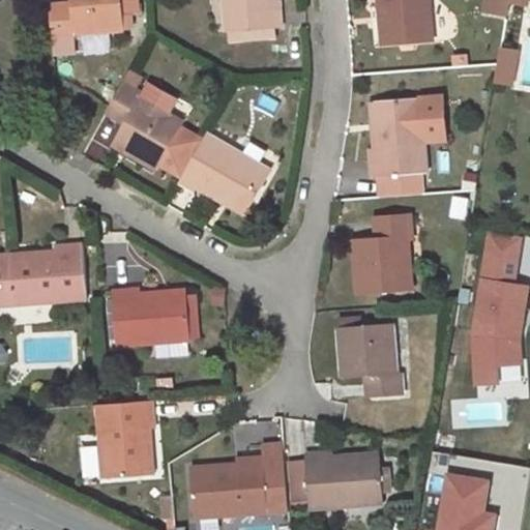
[(68,0),(69,1),(69,8),(49,10),(52,38),(74,36),(74,32),(123,28),(122,16),(139,15),(137,0),(68,0)]
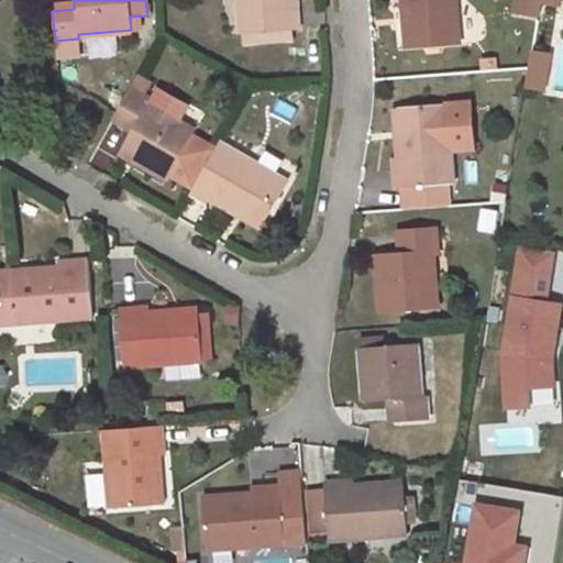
[(238,0),(241,34),(242,34),(294,31),(299,30),(297,2),(293,2),(291,0),(238,0)]
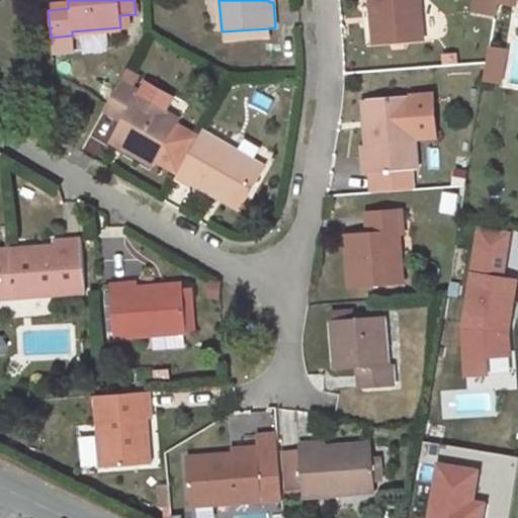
[(419,0),(369,0),(371,16),(375,16),(377,42),(423,39),(419,0)]
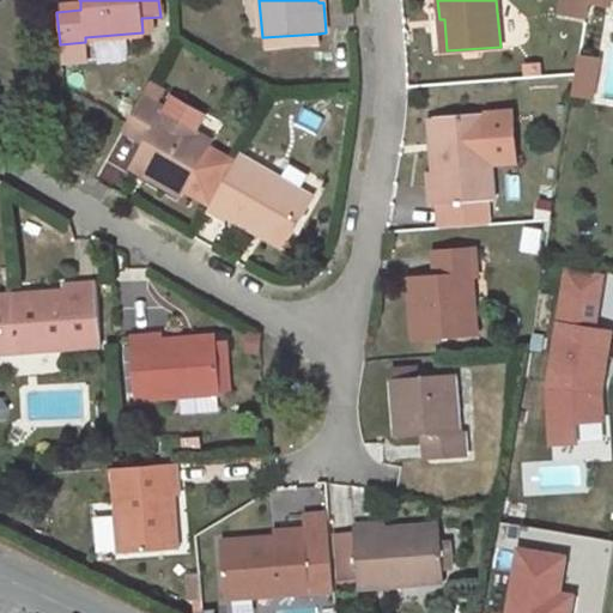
[(589,0),(563,0),(562,12),(586,16),(589,2),(589,0)]
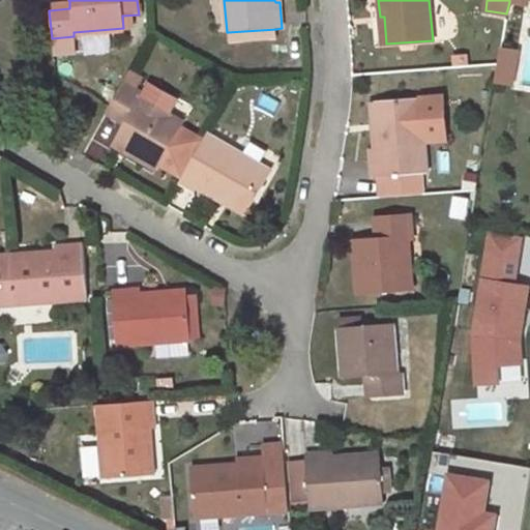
[(49,10),(69,8),(69,1),(49,2),(49,10)]
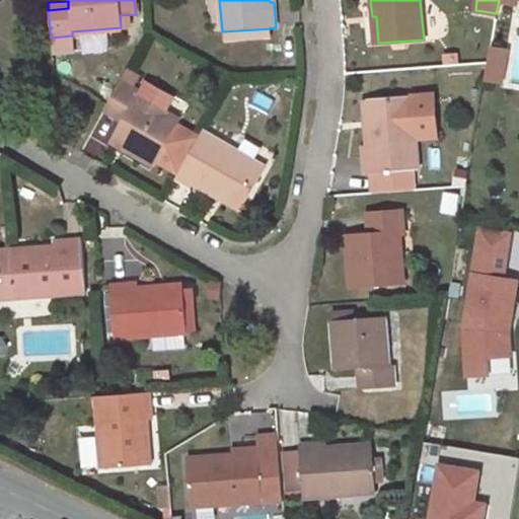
[(271,28),(223,31),(224,43),(272,39),(271,28)]
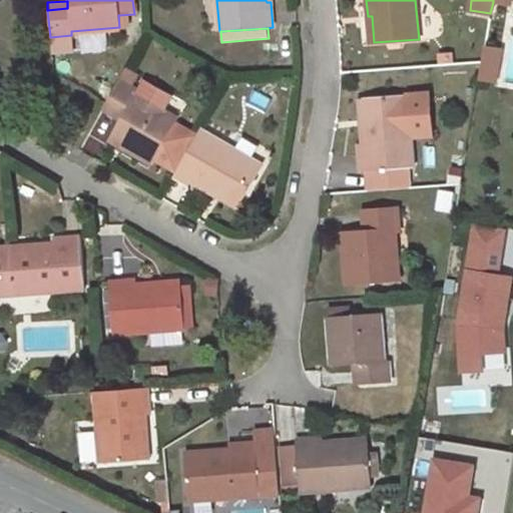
[(71,35),(50,37),(51,55),(73,53),(71,35)]
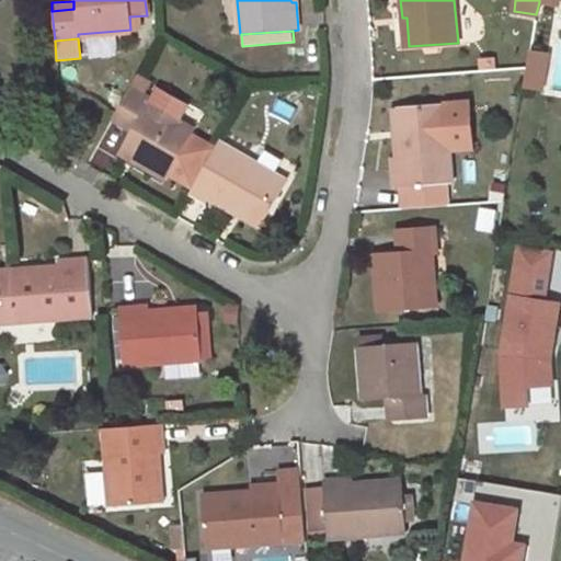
[(547,54),(530,50),(525,86),(541,88),(547,54)]
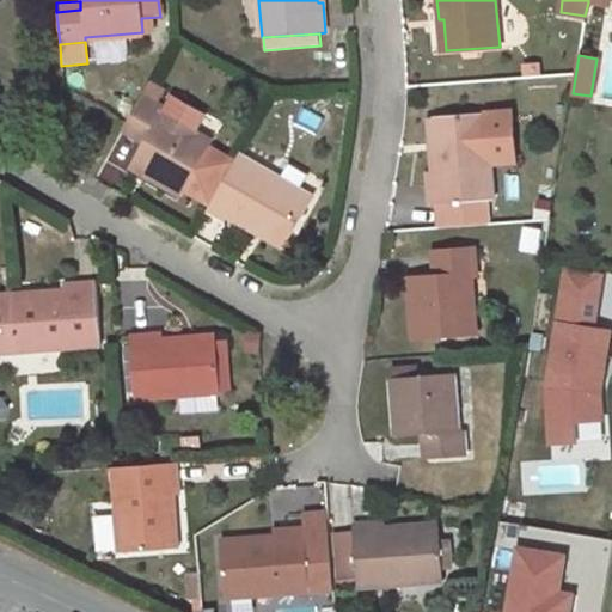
[(233,164),(207,148),(209,144),(160,115),(163,110),(140,97),(124,126),(145,138),(140,145),(127,169),(179,197),(182,191),(209,206),(233,164)]
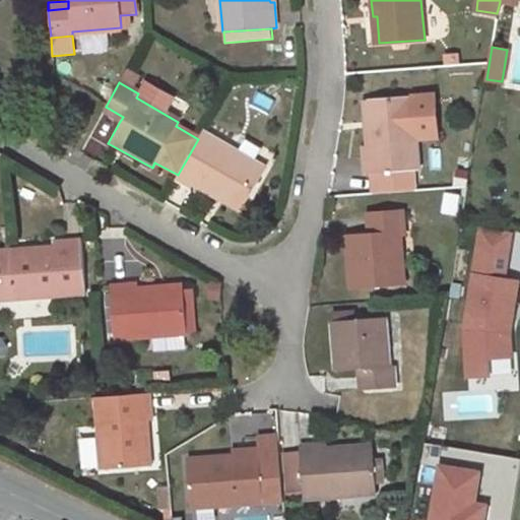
[(413,96),(368,100),(369,127),(365,127),(367,147),(363,147),(365,173),(371,173),(411,169),(418,169),(413,96)]
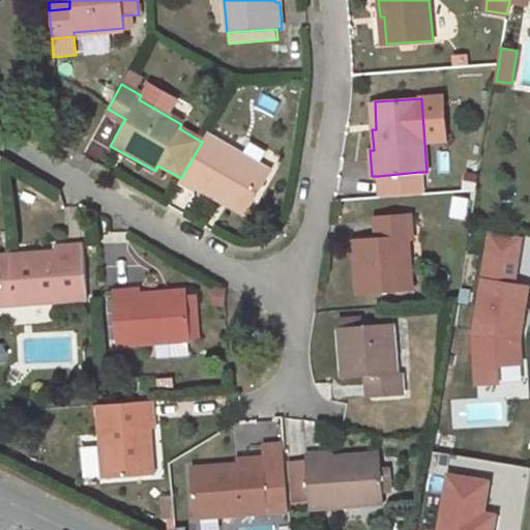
[(121,125),(125,119),(108,109),(104,115),(121,125)]
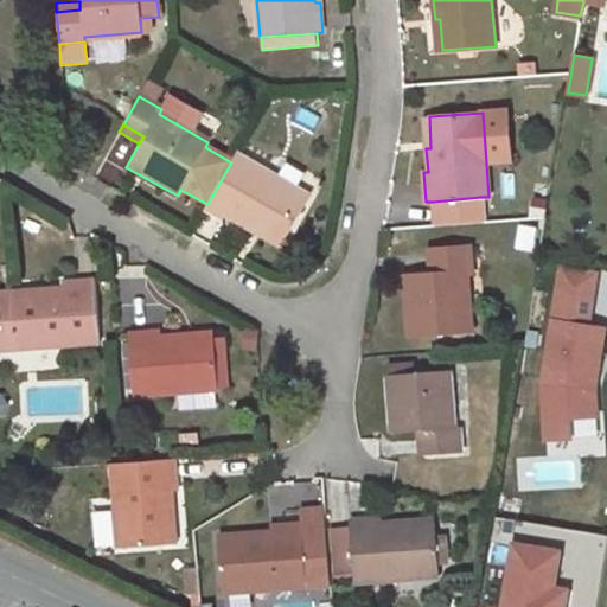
[(310,196),(236,153),(231,163),(208,204),(205,208),(230,223),(234,218),(254,230),(256,227),(283,242),(310,196)]
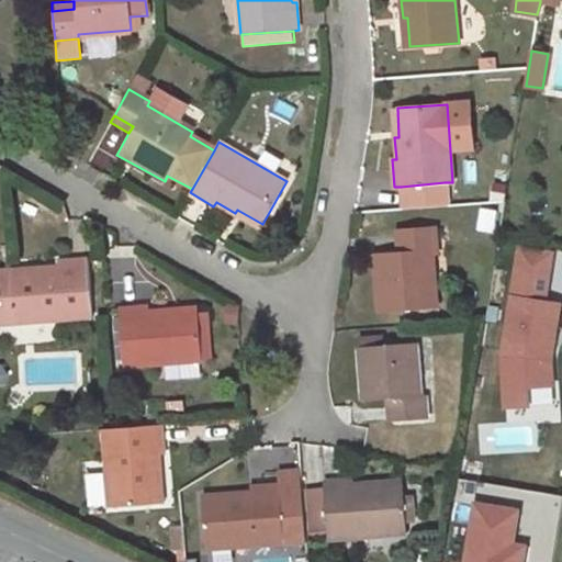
[(445,182),(401,187),(402,209),(447,205),(445,182)]
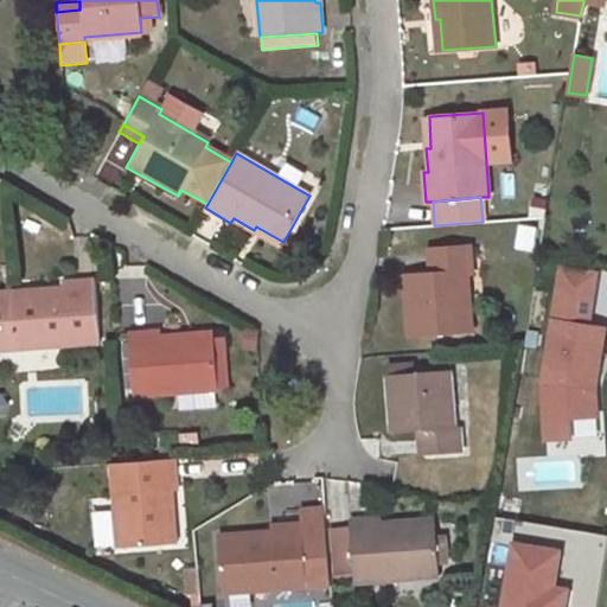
[(283,242),(256,227),(254,230),(281,246),(283,242)]
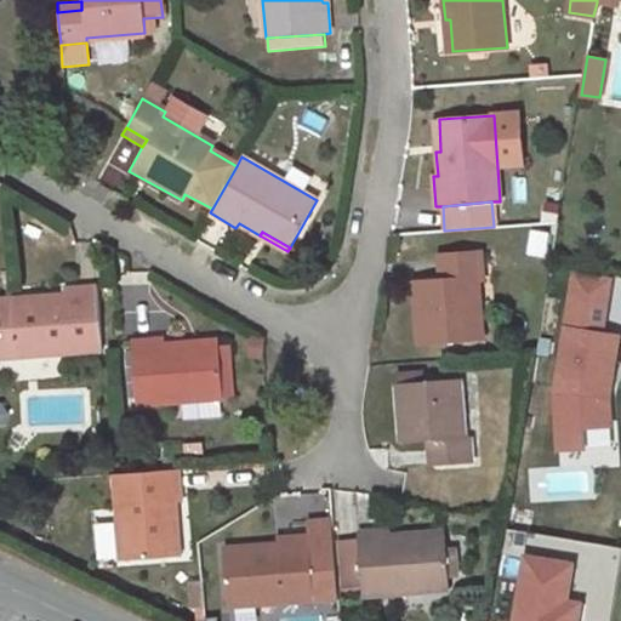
[(483,279),(482,252),(448,255),(450,279),(442,280),(415,283),(419,342),(483,339),(478,280),(483,279)]
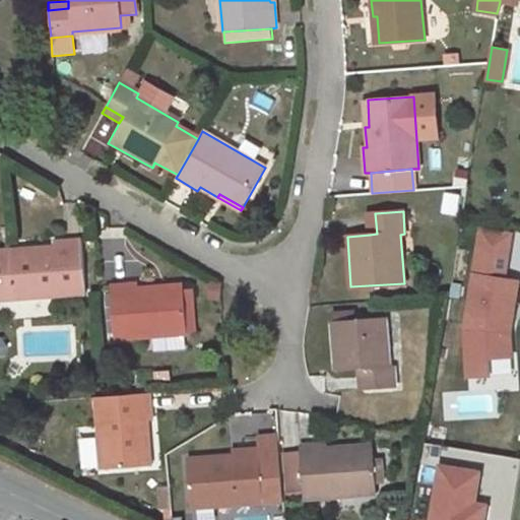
[(377,234),(375,213),(368,214),(370,235),(377,234)]
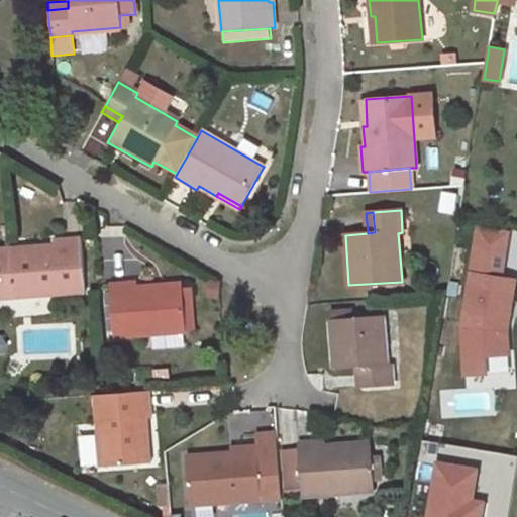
[(511,230),(475,224),(468,272),(504,277),(511,230)]
